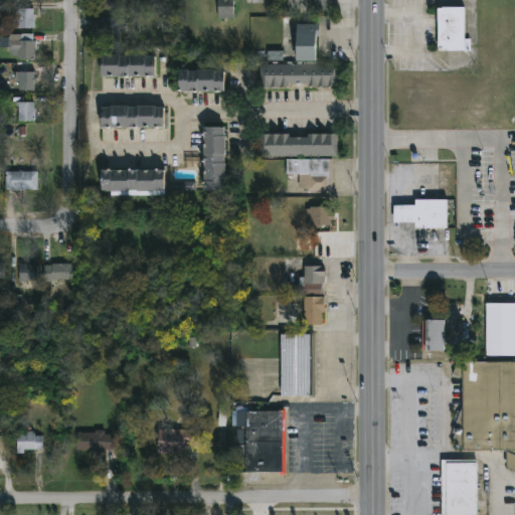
[(127,0),(127,9),(114,9),(114,0),(127,0)]
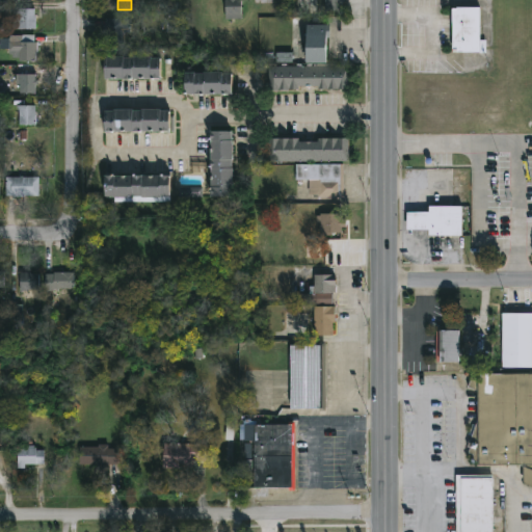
[(323,0),(340,0),(340,12),(323,12),(323,0)]
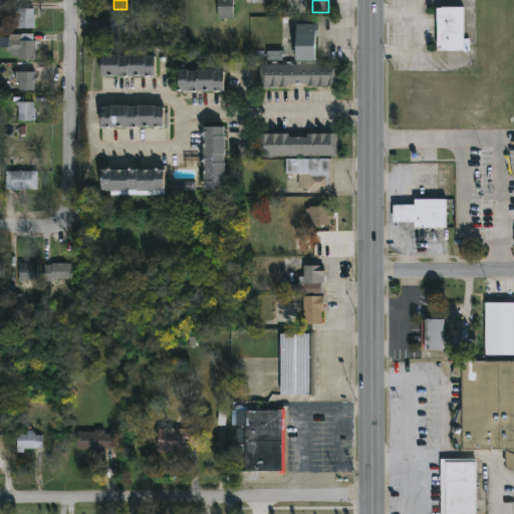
[(218,19),(218,1),(232,1),(232,19),(218,19)]
